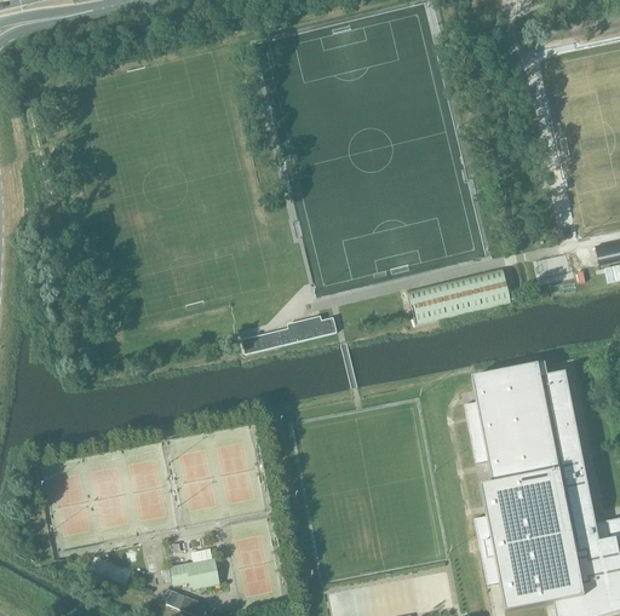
[(619,239),(595,245),(595,246),(598,263),(610,260),(619,258),(619,239)]
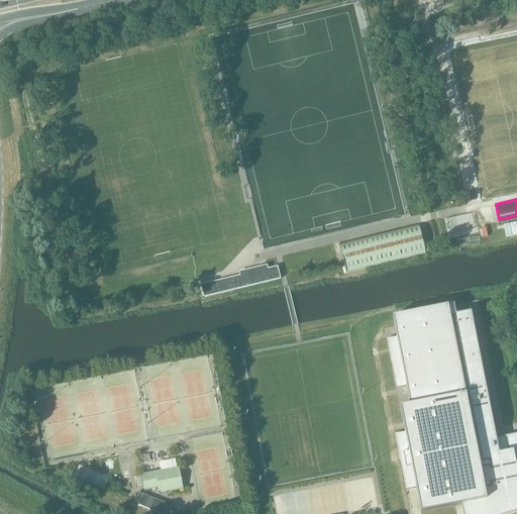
[(479,208),(443,217),(446,229),(481,221),(479,212),(479,208)]
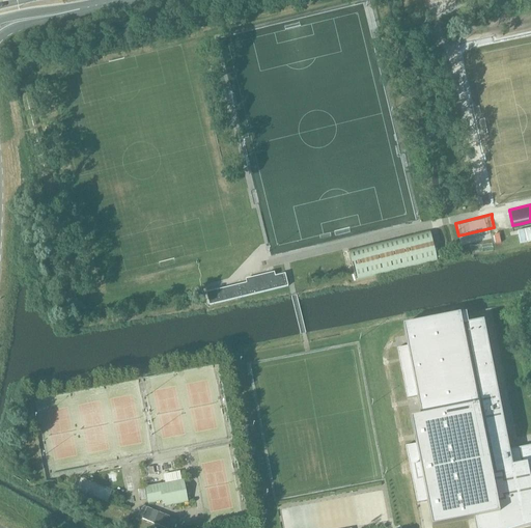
[(530,225),(519,228),(521,241),(530,238),(530,225)]
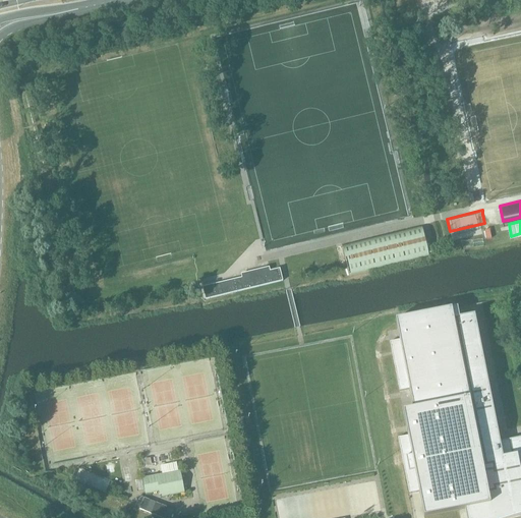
[(422,223),(343,242),(350,273),(429,253),(422,223)]
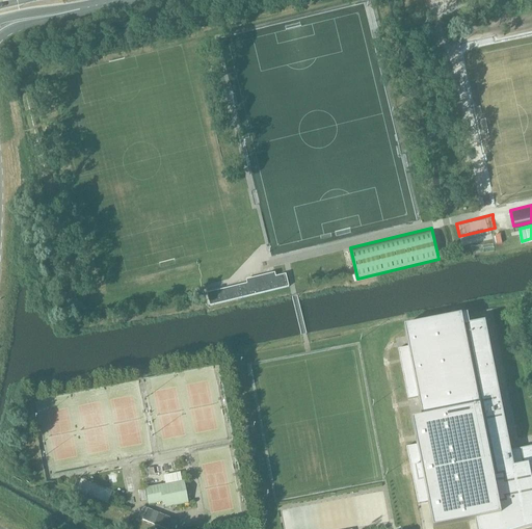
[(288,284),(286,271),(267,275),(267,273),(255,276),(255,279),(207,290),(210,302),(288,284)]
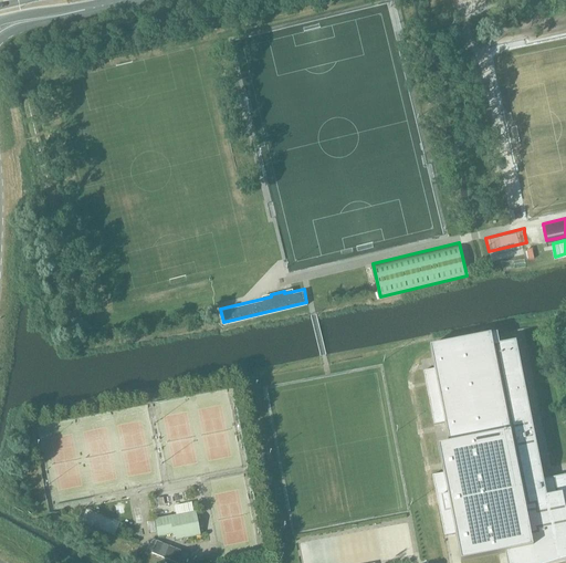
[(524,325),(499,330),(500,340),(517,337),(519,348),(527,346),(524,325)]
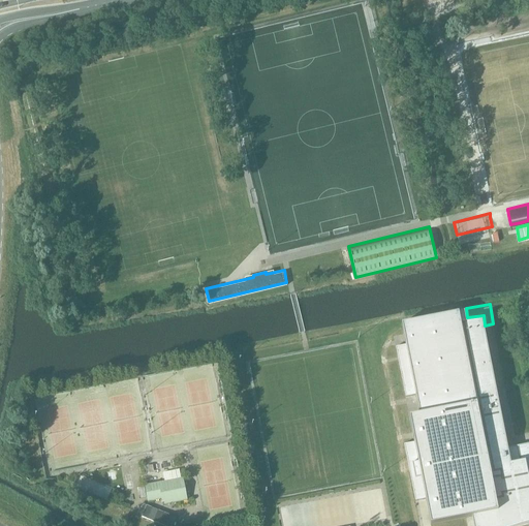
[(473,525),(508,525),(528,520),(528,440),(528,441),(507,445),(481,316),(466,319),(464,309),(401,321),(405,342),(396,344),(405,394),(415,392),(419,412),(409,414),(413,439),(404,441),(414,498),(425,496),(430,522),(471,514),(473,525)]
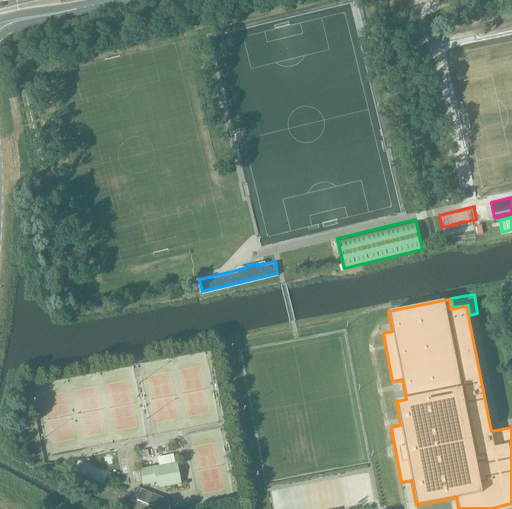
[(140,467),(142,483),(156,481),(157,486),(181,482),(177,460),(140,467)]
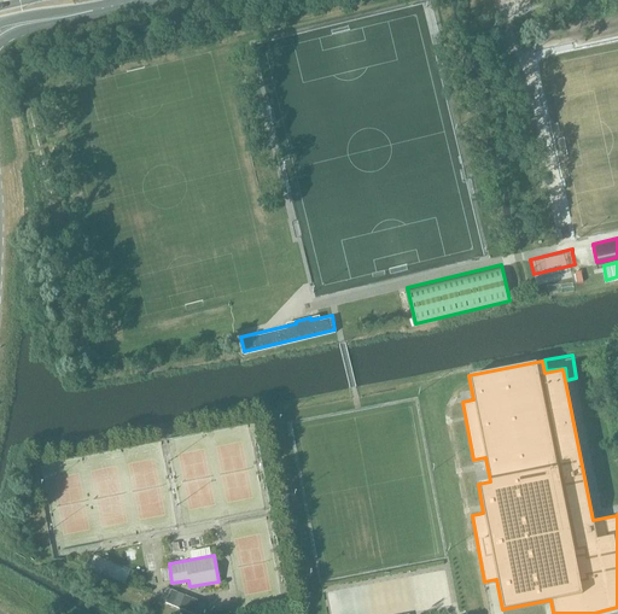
[(169,584),(163,597),(200,613),(205,598),(169,584)]
